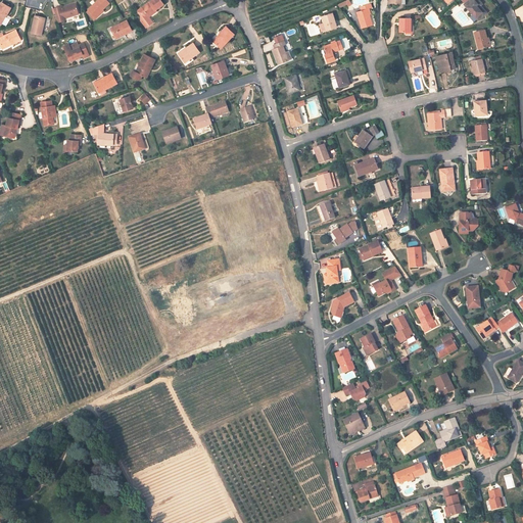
[(109,3),(106,0),(98,0),(88,9),(88,10),(95,16),(102,9),(109,3)]
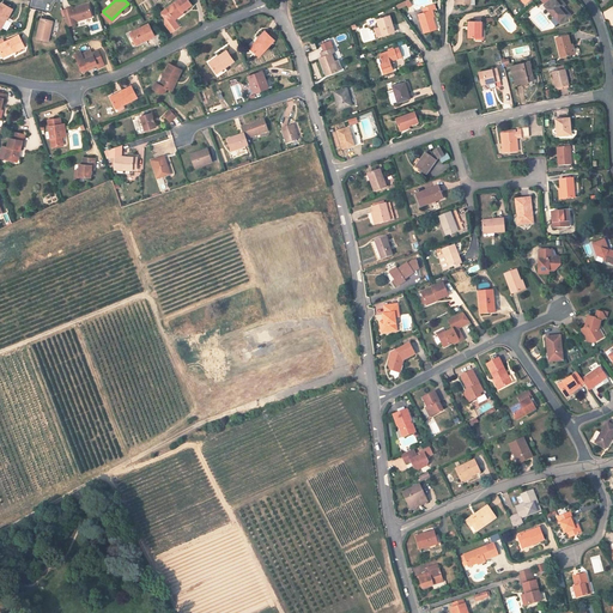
[(192,5),(188,0),(178,0),(165,10),(161,13),(164,17),(168,22),(165,24),(171,32),(178,26),(174,20),(173,18),(182,12),(192,5)]
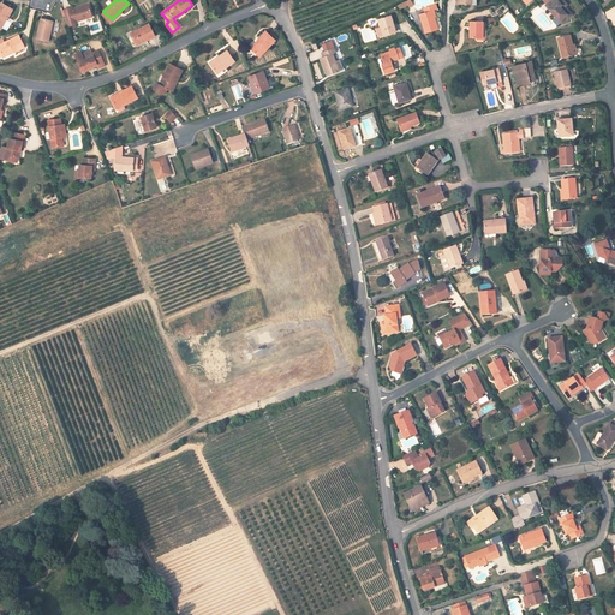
[(551,0),(545,5),(562,24),(569,17),(562,9),(561,6),(566,3),(562,0),(551,0)]
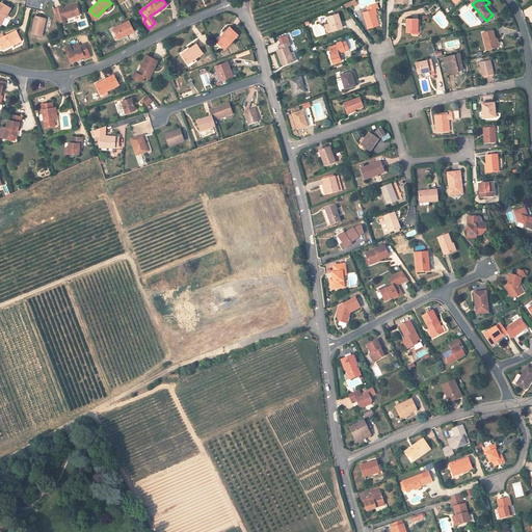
[(11,8),(1,3),(0,5),(0,23),(5,15),(6,16),(11,8)]
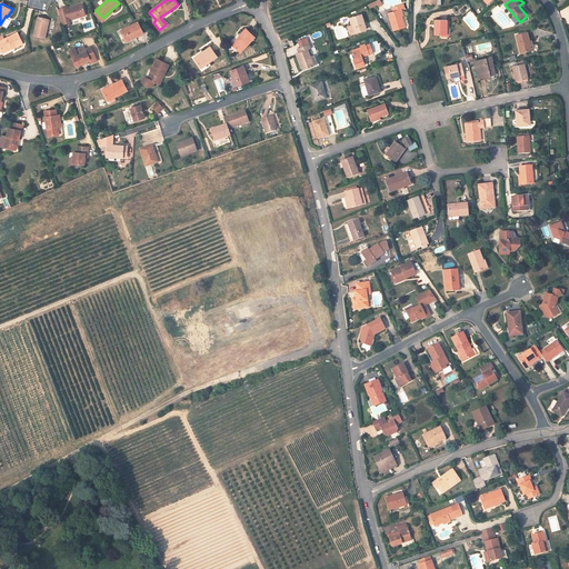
[(70,20),(86,16),(82,3),(67,8),(67,7),(58,9),(63,25),(69,23),(70,20)]
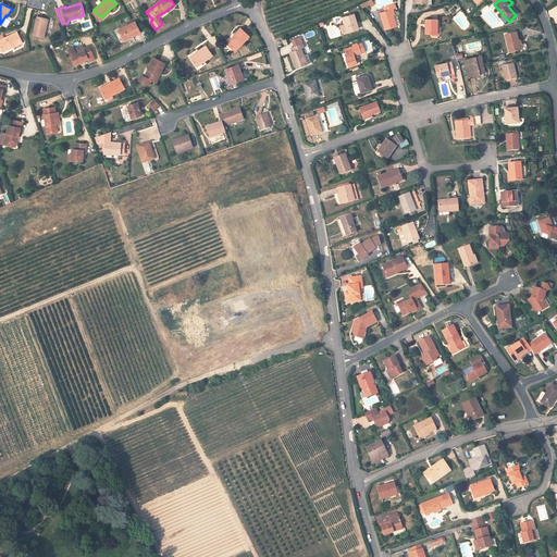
[(380,13),(385,31),(397,27),(393,15),(392,10),(393,9),(396,8),(395,4),(384,8),(385,11),(380,13)]
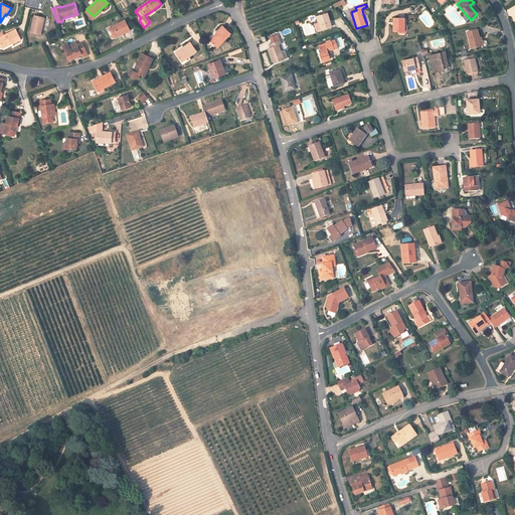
[(473,5),(471,7),(477,14),(479,12),(473,5)]
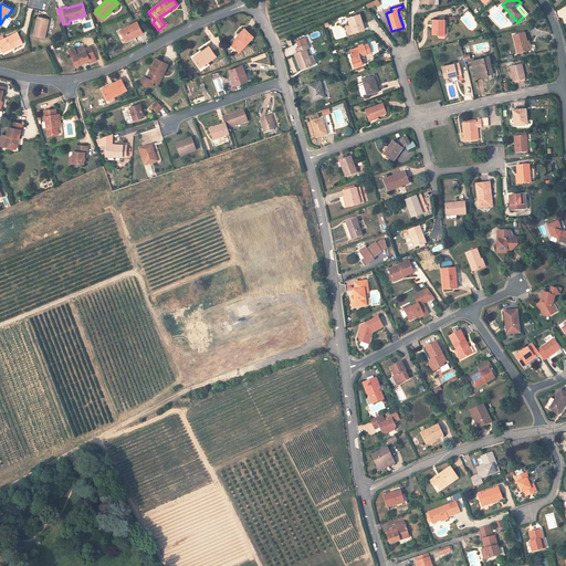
[(113,12),(111,10),(103,18),(101,20),(102,22),(113,12)]
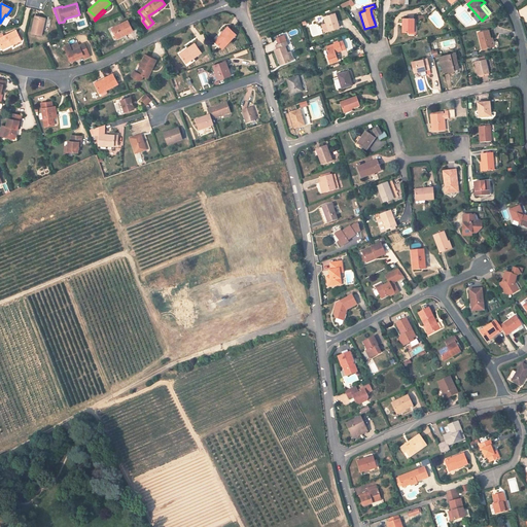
[(94,19),(96,16),(89,10),(86,11),(94,19)]
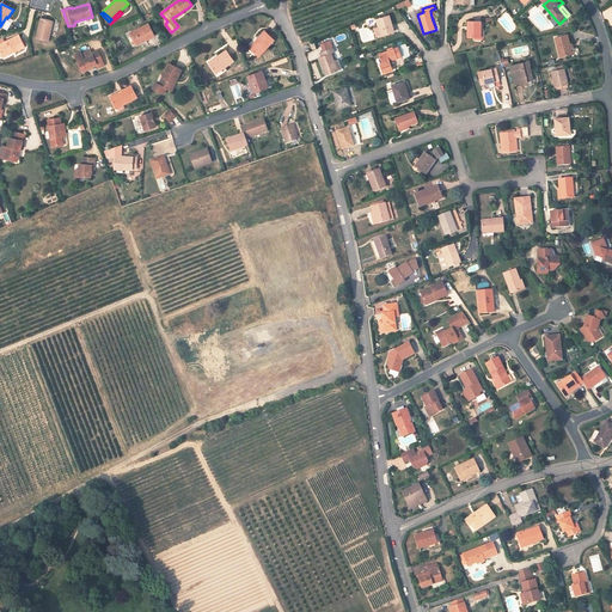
[(392,25),(390,16),(377,19),(379,26),(381,35),(395,31),(393,30),(392,25)]
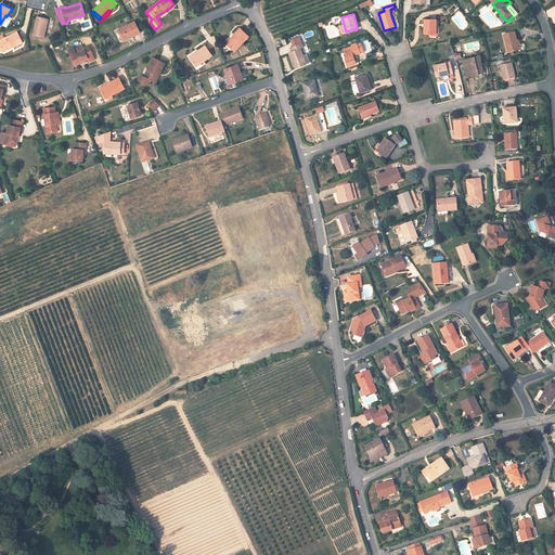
[(48,20),(37,16),(33,35),(43,37),(48,20)]
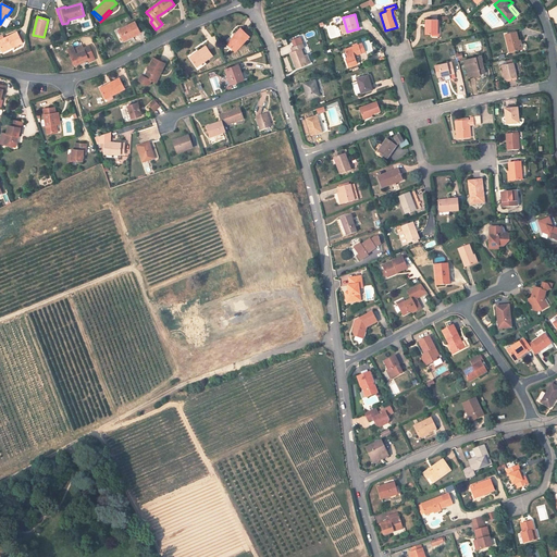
[(437,20),(425,20),(425,34),(432,34),(437,35),(437,20)]
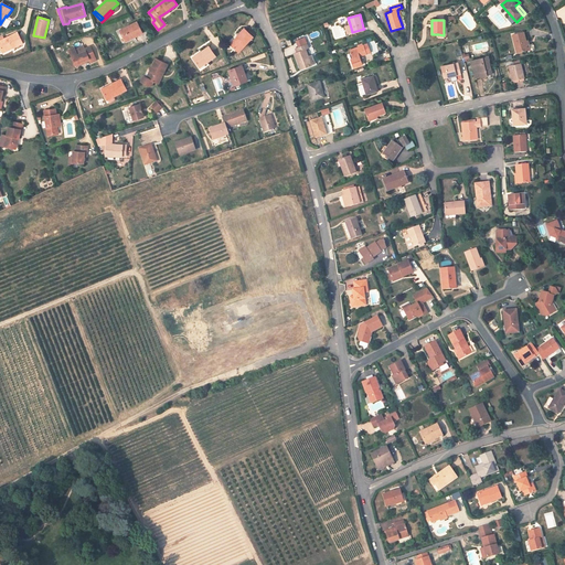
[(134,38),(142,33),(137,22),(119,31),(125,40),(132,35),(134,38)]
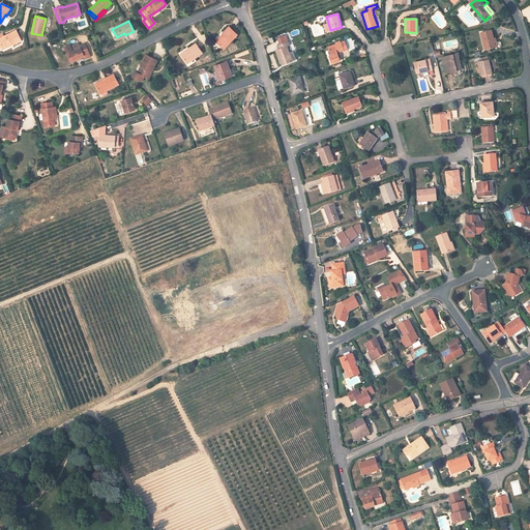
[(217,42),(224,49),(237,34),(229,27),(223,34),(225,35),(217,42)]
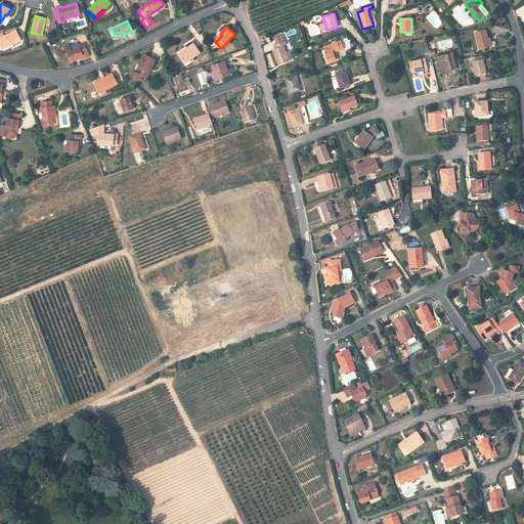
[(22,40),(16,30),(4,36),(3,34),(0,35),(0,43),(2,47),(12,42),(13,44),(22,40)]
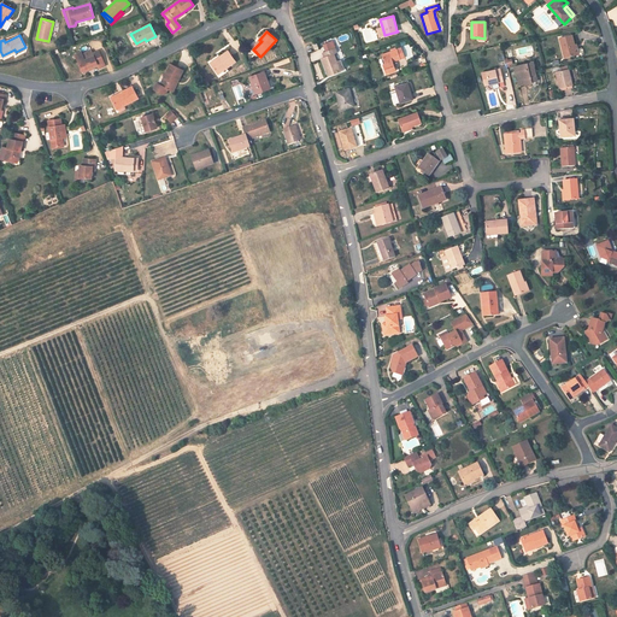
[(560,39),(565,58),(575,54),(580,54),(577,45),(575,46),(573,35),(560,39)]
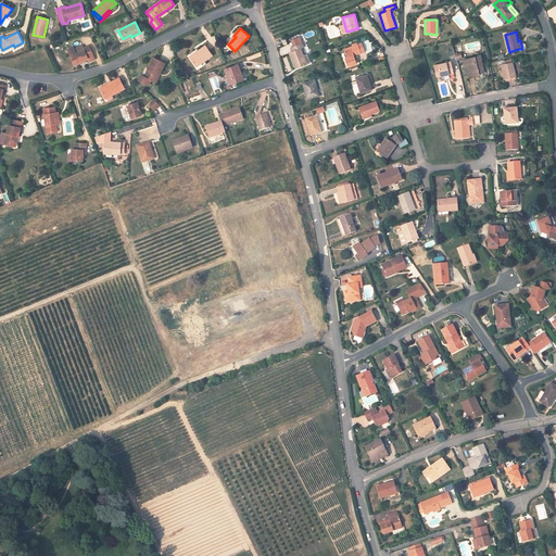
[(228,45),(236,37),(234,36),(226,43),(228,45)]
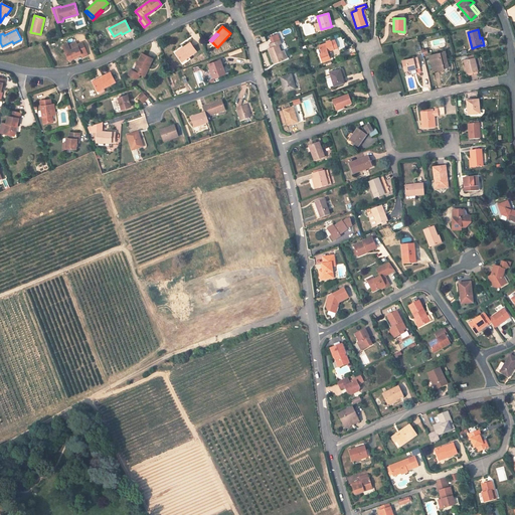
[(272,48),(269,49),(274,63),(284,59),(281,51),(279,45),(281,44),(280,40),(270,44),(272,48)]
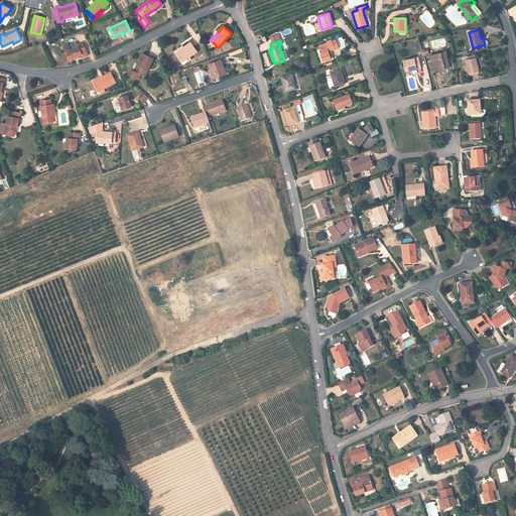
[(320,54),(324,61),(332,59),(329,51),(335,49),(339,48),(336,40),(332,41),(319,45),(320,49),(318,50),(317,51),(318,53),(319,54),(320,54)]
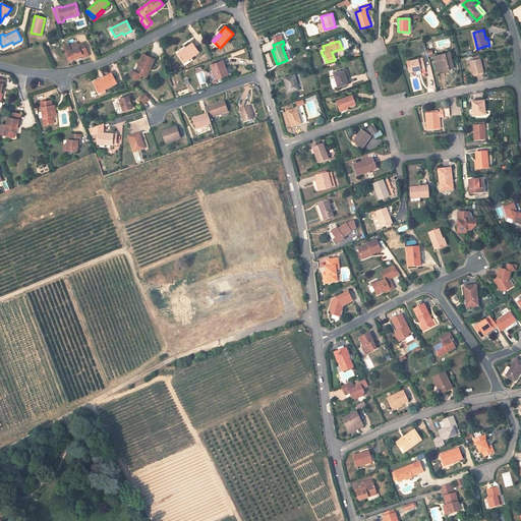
[(65,50),(69,60),(76,57),(77,58),(82,56),(83,58),(89,55),(83,43),(78,45),(77,43),(69,46),(70,48),(65,50)]
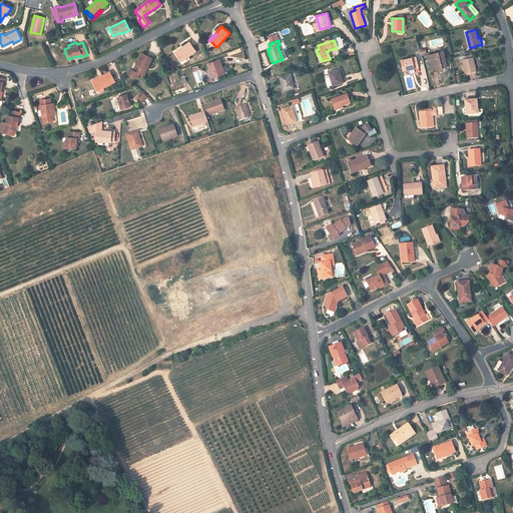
[(181,61),(195,51),(189,42),(182,47),(183,49),(176,54),(181,61)]
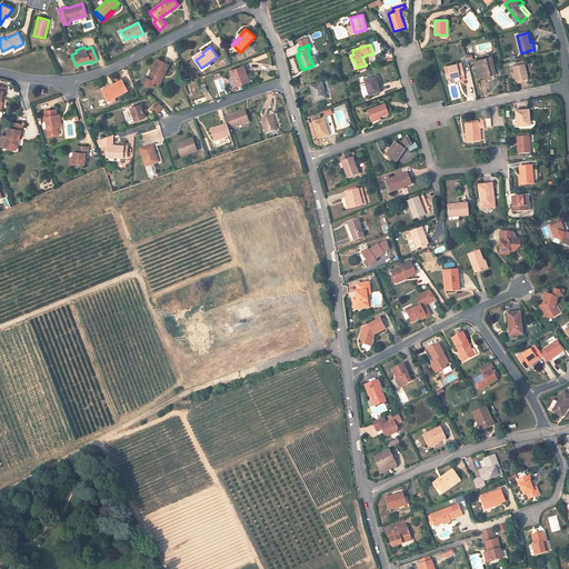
[(475,61),(479,79),(490,76),(490,72),(495,71),(493,66),(490,67),(490,65),(489,58),(475,61)]
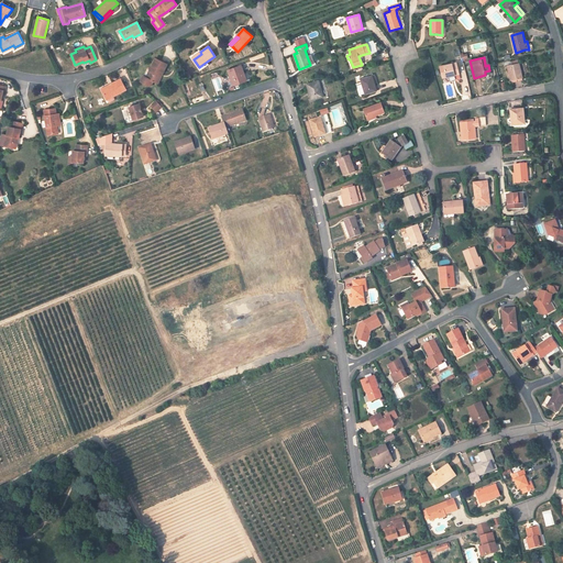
[(167,64),(155,58),(146,78),(143,76),(141,81),(151,87),(153,81),(155,83),(161,72),(163,73),(167,64)]
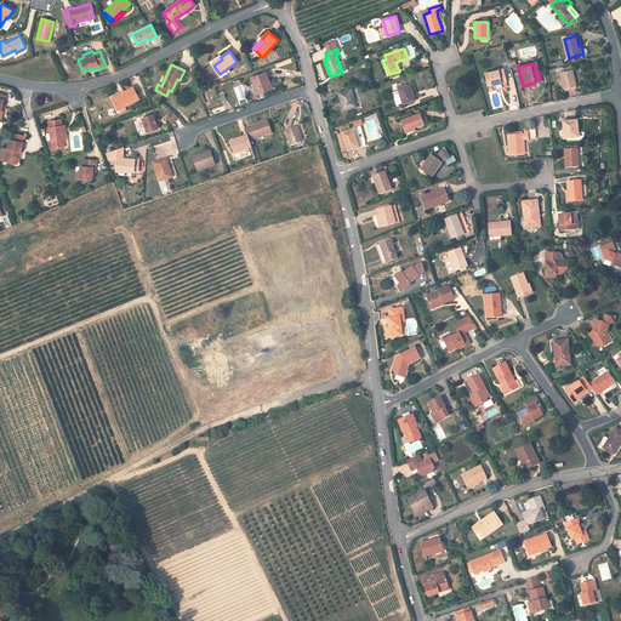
[(485,73),(489,86),(501,83),(501,81),(506,80),(503,69),(485,73)]
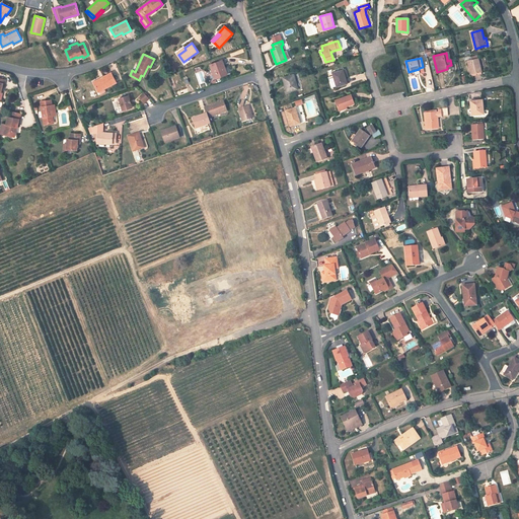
[(471,74),(482,72),(478,58),(467,61),(469,66),(469,69),(471,74)]
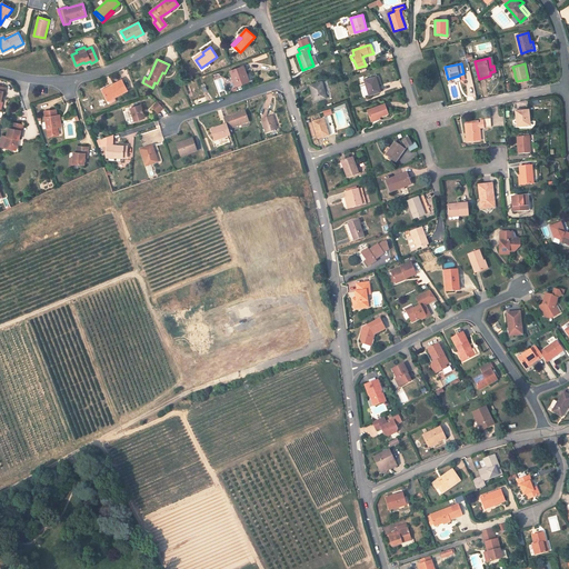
[(243,67),(230,71),(236,87),(247,82),(245,75),(247,75),(243,67)]
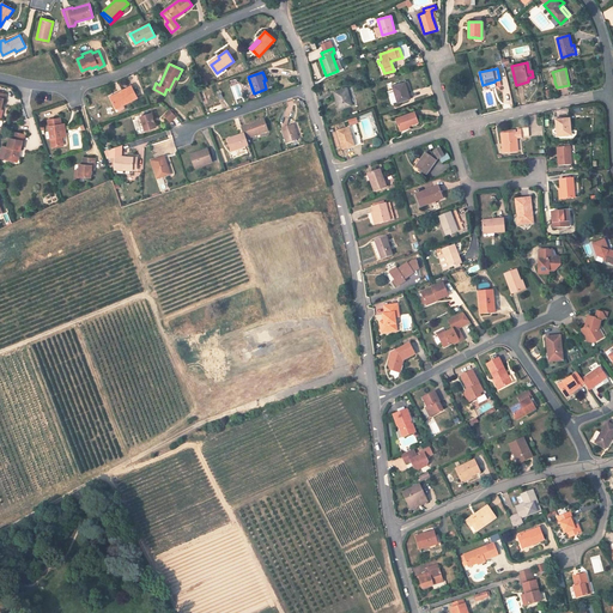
[(398,102),(410,98),(411,98),(408,90),(407,91),(405,83),(400,84),(394,86),(393,86),(394,90),(390,91),(390,92),(389,93),(393,103),(398,102)]
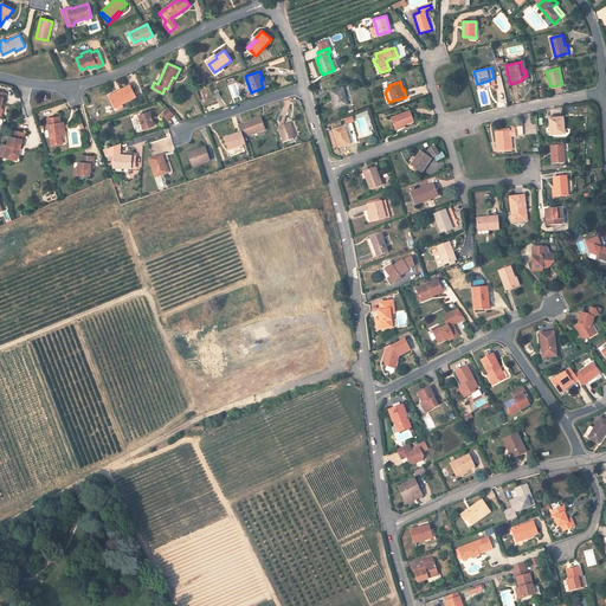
[(110,98),(115,108),(116,109),(118,110),(122,108),(123,107),(122,104),(136,97),(130,85),(121,90),(122,92),(110,98)]
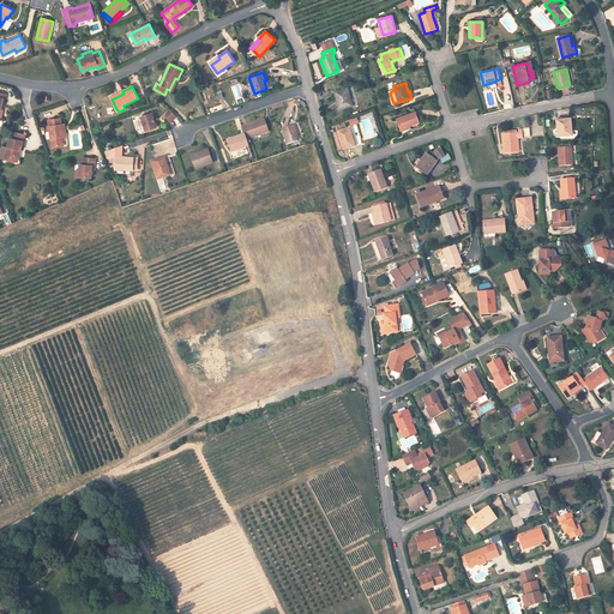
[(348,89),(335,91),(339,109),(353,106),(348,89)]
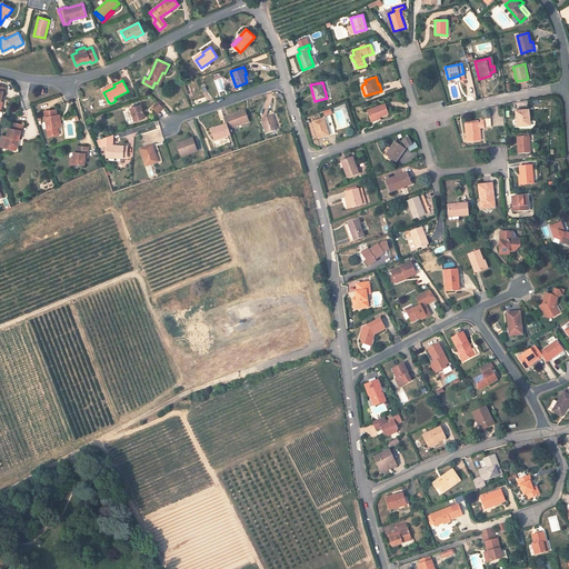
[(163,108),(158,102),(152,108),(158,113),(163,108)]
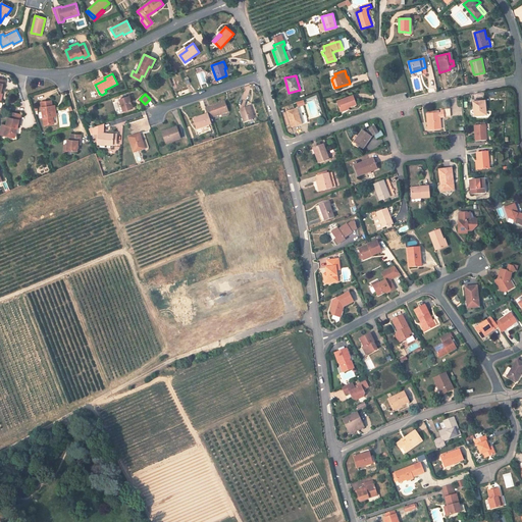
[(353,96),(350,96),(336,101),(341,110),(349,107),(357,104),(353,95),(353,96)]
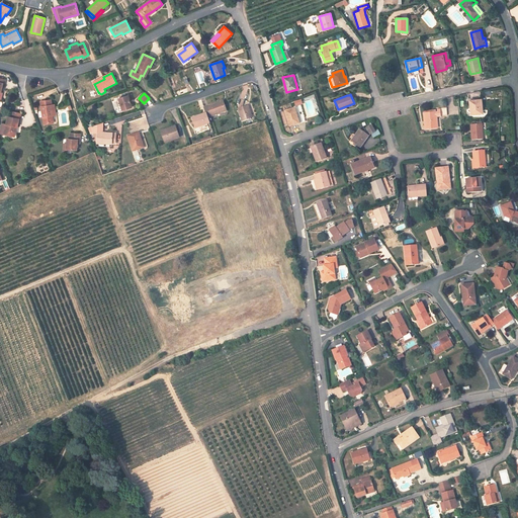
[(122,110),(132,107),(130,103),(128,100),(127,95),(118,98),(122,110)]
